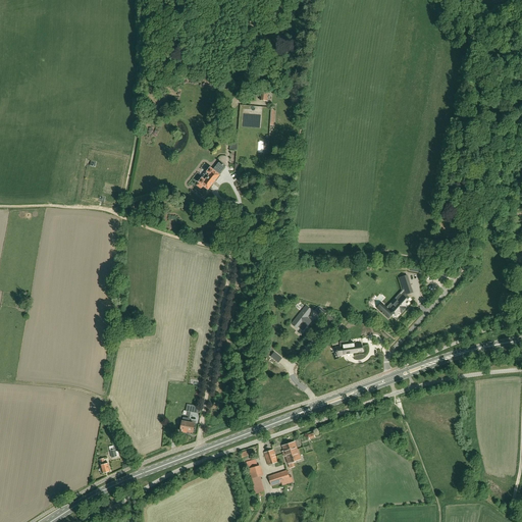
[(210,167),(202,177),(199,183),(197,186),(201,189),(203,186),(208,190),(220,175),(219,174),(225,166),(220,161),(213,170),(210,167)]
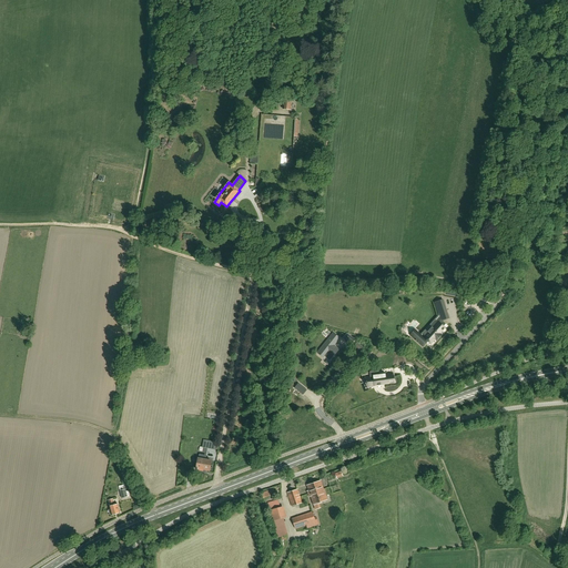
[(418,333),(414,338),(415,341),(419,343),(423,346),(427,342),(428,342),(429,342),(432,343),(435,338),(436,340),(440,335),(439,334),(442,332),(443,331),(443,330),(444,328),(443,327),(446,324),(443,321),(448,318),(447,314),(439,316),(440,320),(438,322),(435,325),(435,326),(433,327),(432,327),(428,332),(427,332),(428,333),(424,338),(421,335),(418,333)]
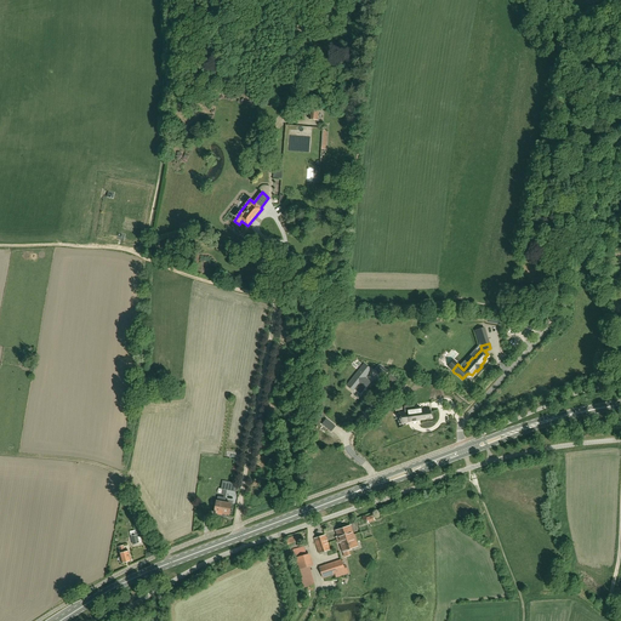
[(365,364),(360,369),(347,386),(354,391),(354,389),(355,391),(357,392),(358,392),(359,392),(360,392),(362,392),(362,391),(363,391),(364,391),(364,389),(365,389),(365,388),(370,382),(364,377),(371,369),(365,364)]
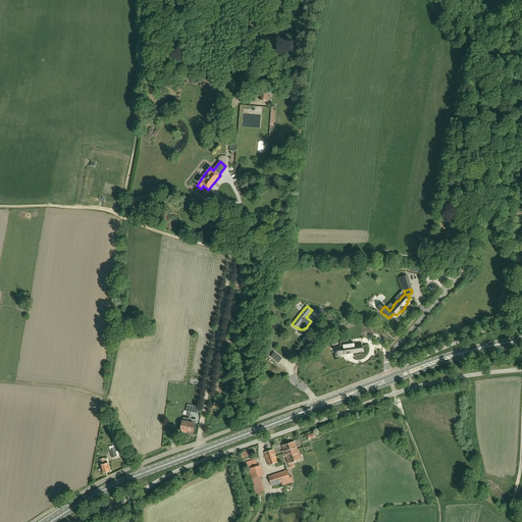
[(341,346),(335,347),(336,350),(336,353),(338,356),(347,353),(348,355),(350,354),(363,352),(363,346),(362,346),(360,343),(354,346),(349,346),(349,344),(343,345),(343,346),(341,346)]
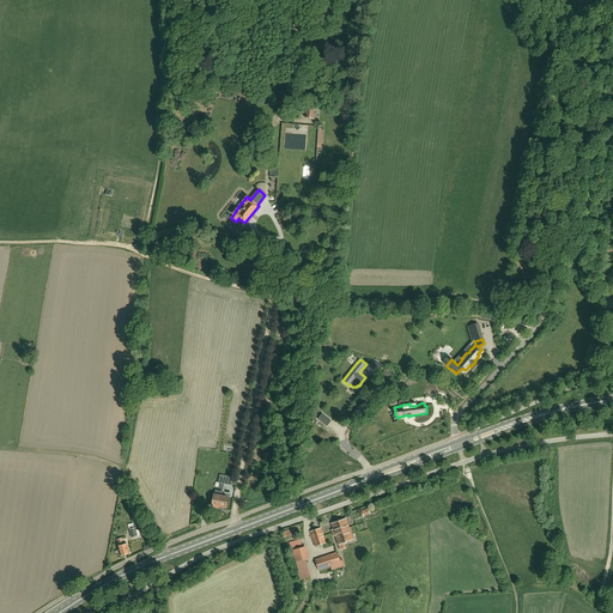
[(226,508),(228,497),(220,496),(222,492),(214,491),(214,495),(212,507),(217,507),(217,505),(226,508)]
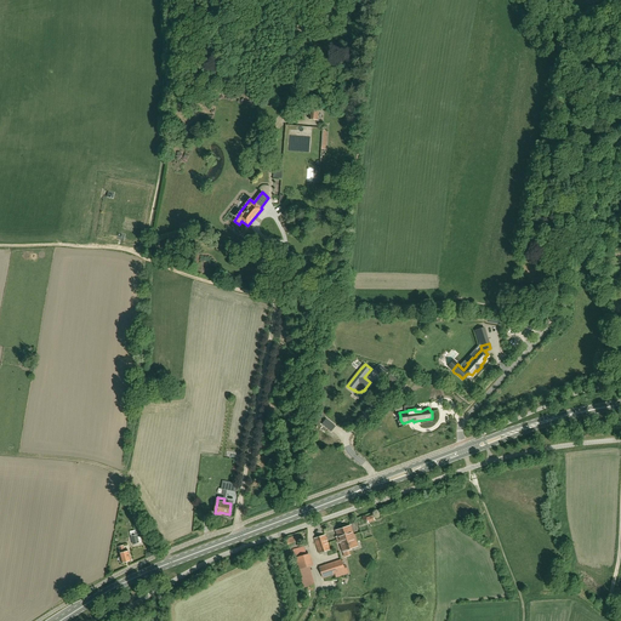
[(353,535),(351,525),(336,531),(339,540),(353,535)]
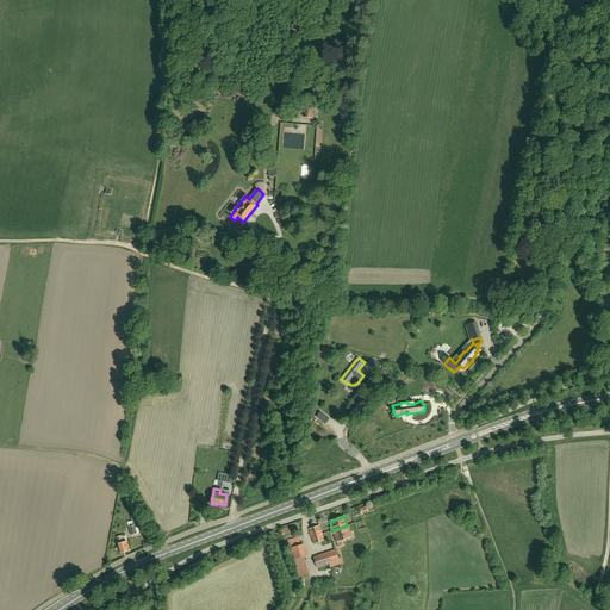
[(324,540),(319,527),(319,526),(309,529),(313,543),(324,540)]
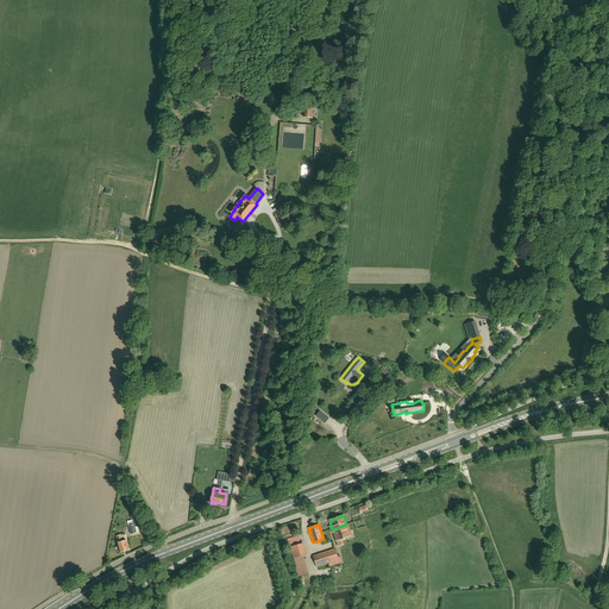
[(351,535),(346,525),(332,529),(336,540),(351,535)]
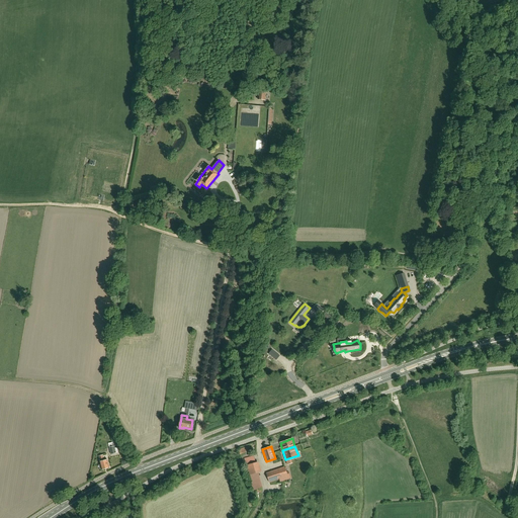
[(109,467),(107,459),(104,460),(103,455),(99,456),(100,461),(100,464),(98,465),(100,469),(102,469),(109,467)]
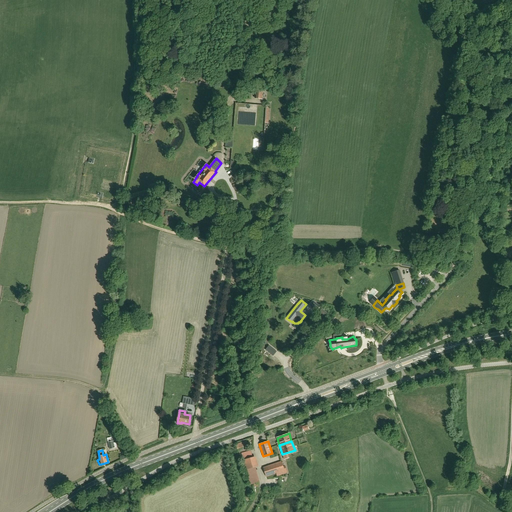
[(282,462),(263,468),(266,476),(276,472),(277,475),(287,472),(286,469),(284,470),(282,462)]
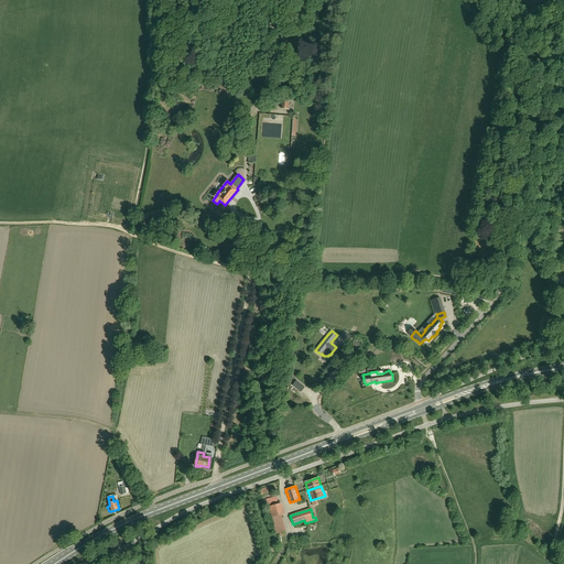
[(271,518),(275,533),(286,531),(282,514),(271,518)]
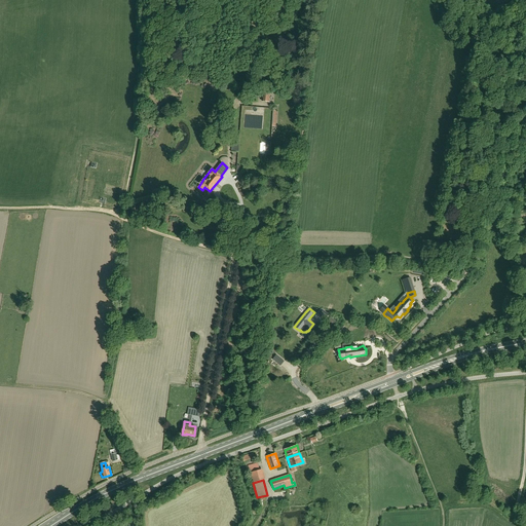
All buildings are outlined.
